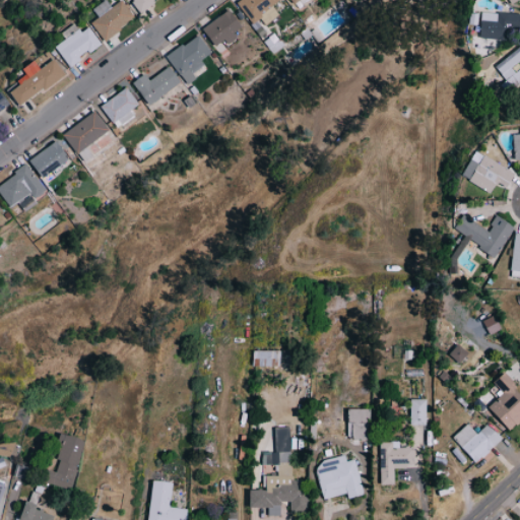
[(106,41),(135,17),(122,0),(112,7),(106,0),(105,0),(92,9),(99,17),(91,23),(106,41)]
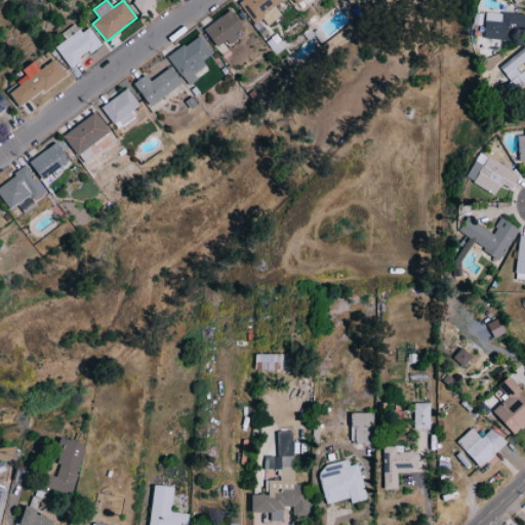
[(159,0),(132,0),(143,12),(159,0)]
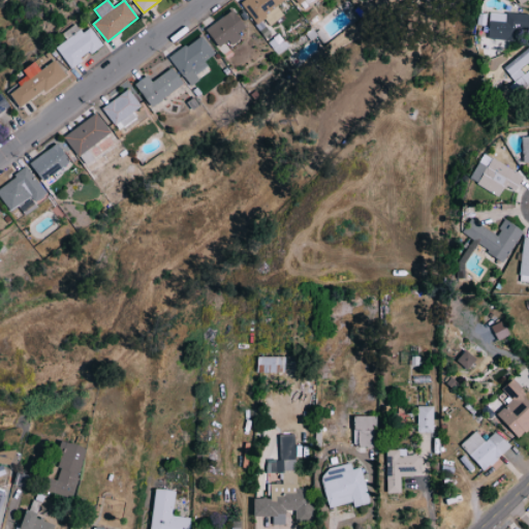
[(285,0),(246,0),(242,4),(255,23),(285,0)]
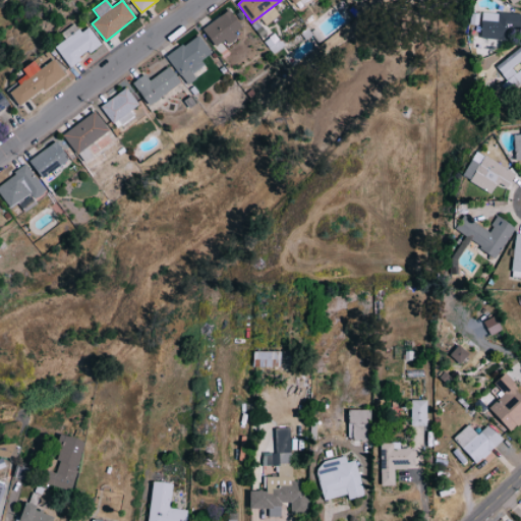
[(233,32),(241,27),(231,10),(203,27),(215,47),(225,40),(228,45),(237,39),(233,32)]
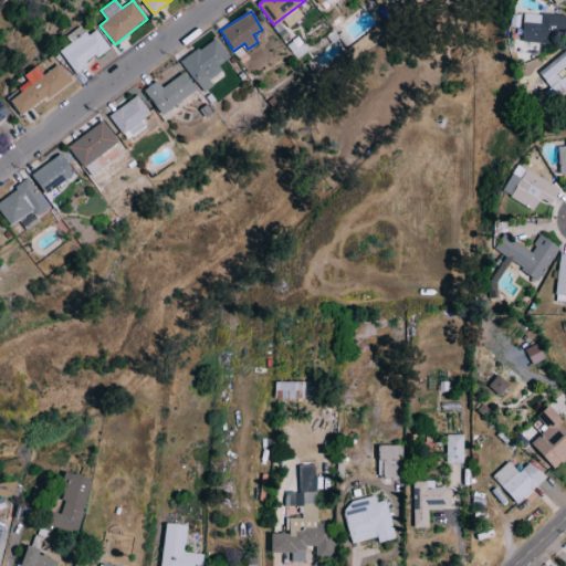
[(522,42),(565,42),(565,14),(523,13),(522,42)]
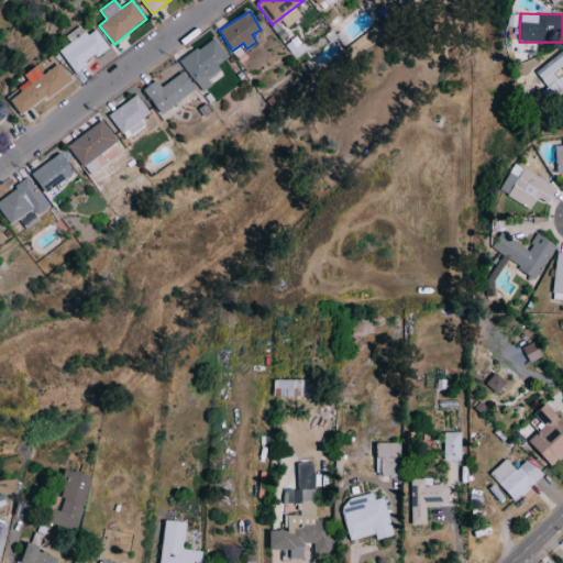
[(70,42),(59,51),(75,73),(97,56),(98,57),(110,48),(97,30),(88,36),(80,25),(66,36),(70,42)]
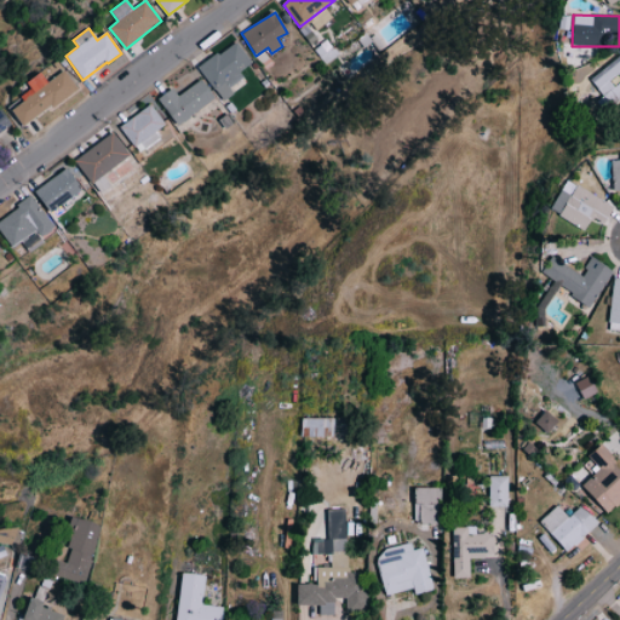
[(234,95),(230,87),(244,79),(240,72),(251,64),(237,42),(200,65),(222,102),(234,95)]
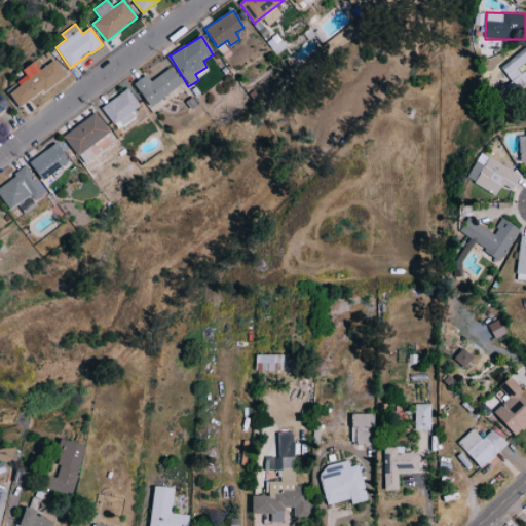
[(525,45),(499,67),(512,81),(504,86),(513,97),(525,85),(525,45)]
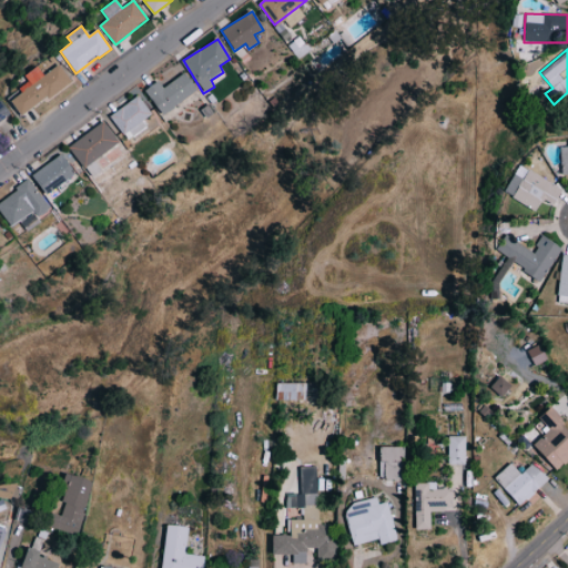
[(7,98),(21,118),(71,81),(59,64),(43,75),(37,67),(23,75),(28,81),(7,98)]
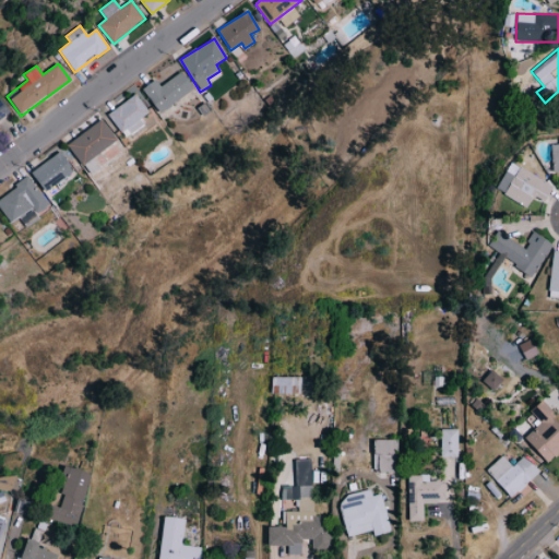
[(143,90),(161,114),(194,88),(182,72),(162,86),(156,80),(143,90)]
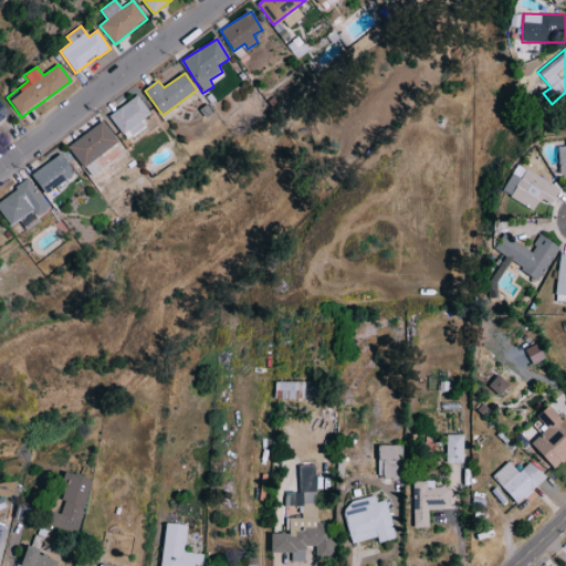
[(109,116),(127,139),(145,126),(142,121),(152,114),(138,95),(109,116)]
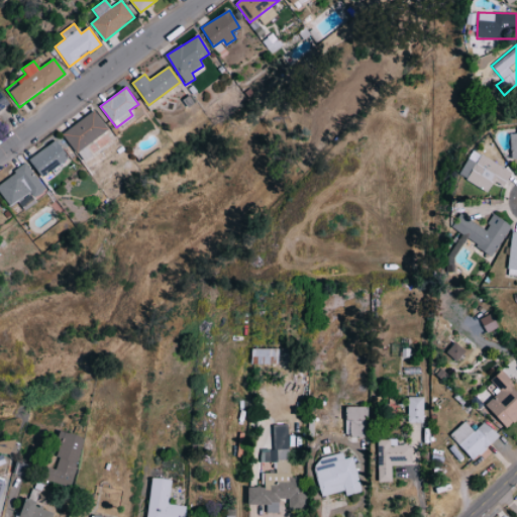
[(0,110),(8,104),(0,93),(0,122),(1,122),(0,120),(0,110)]
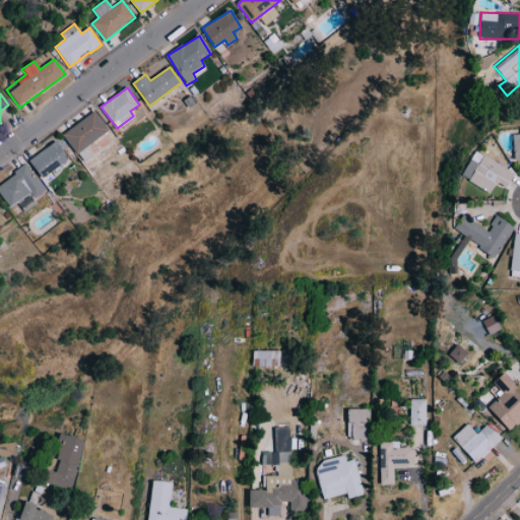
[(110,130),(94,111),(64,136),(85,163),(92,156),(86,148),(110,130)]
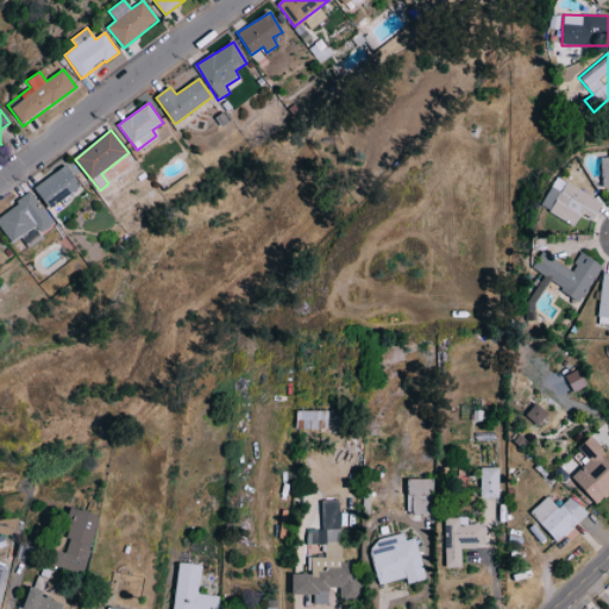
[(608,146),(606,148),(606,156),(597,156),(597,187),(608,186),(608,146)]
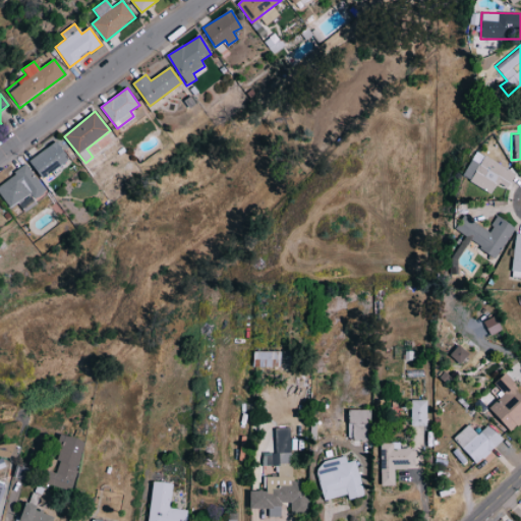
[(44,180),(70,159),(56,140),(30,162),(44,180)]
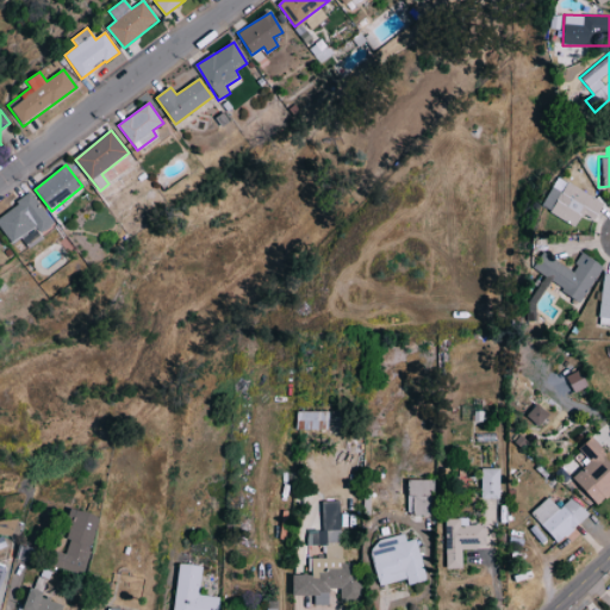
[(599,203),(553,175),(535,206),(570,225),(577,213),(589,221),(599,203)]
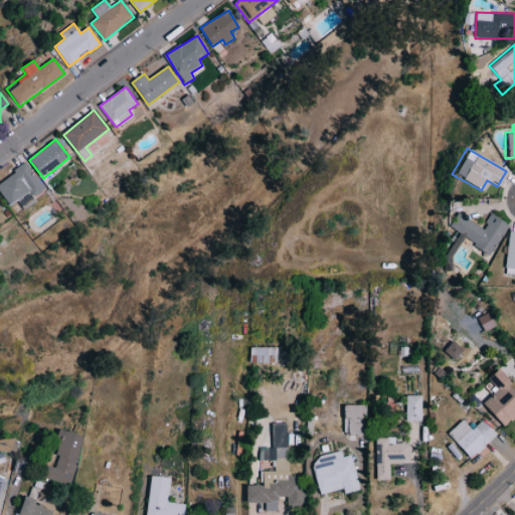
[(45,191),(29,163),(0,181),(0,189),(9,205),(31,191),(35,197),(45,191)]
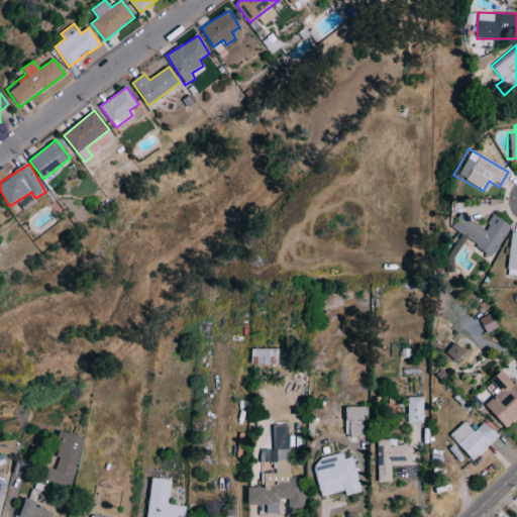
[(482,229),(456,212),(447,226),(490,255),(509,226),(492,215),(482,229)]
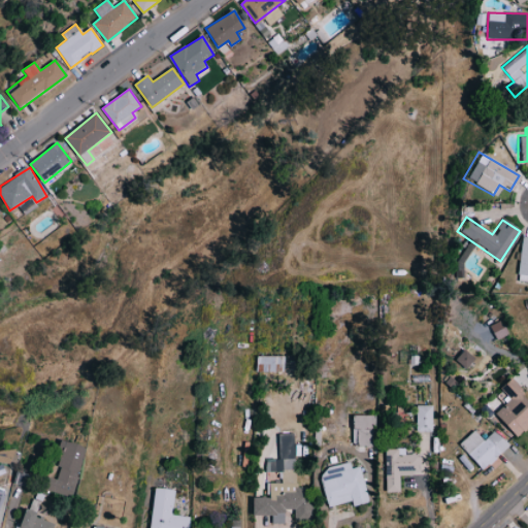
[(527,237),(521,237),(516,279),(527,281),(527,237)]
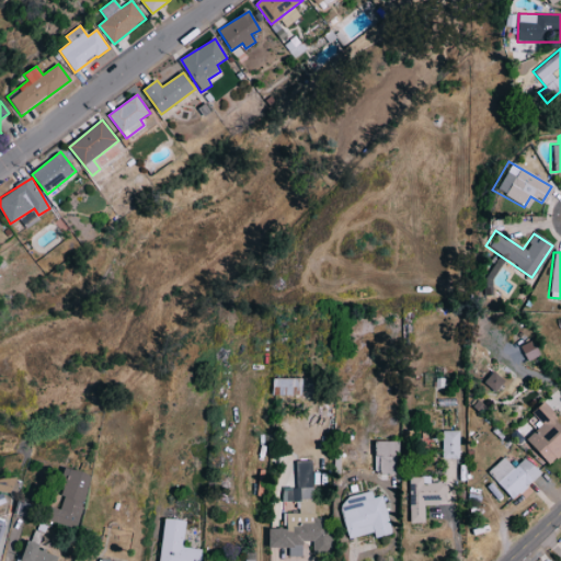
[(272,395),(298,395),(298,378),(272,378),(272,395)]
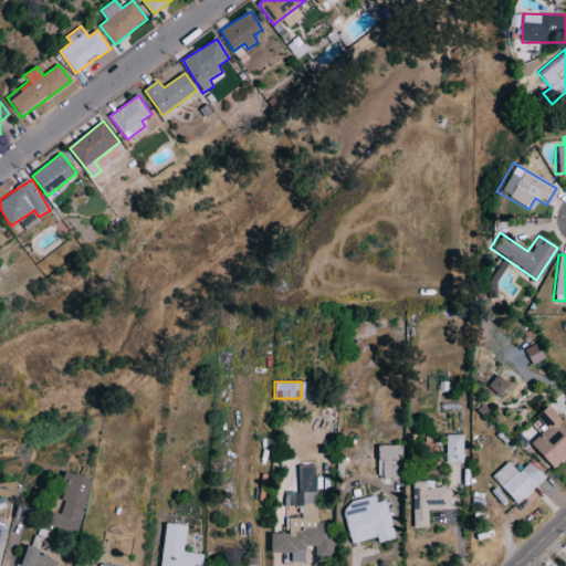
[(542,426),(525,444),(552,470),(565,453),(565,432),(538,407),(531,415),(542,426)]
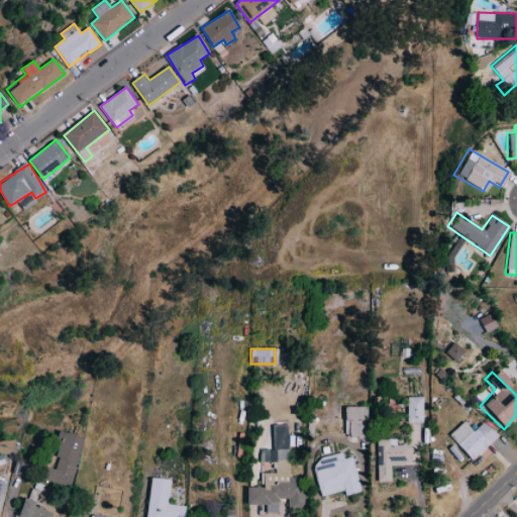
[(405,421),(420,421),(420,396),(404,396),(405,421)]
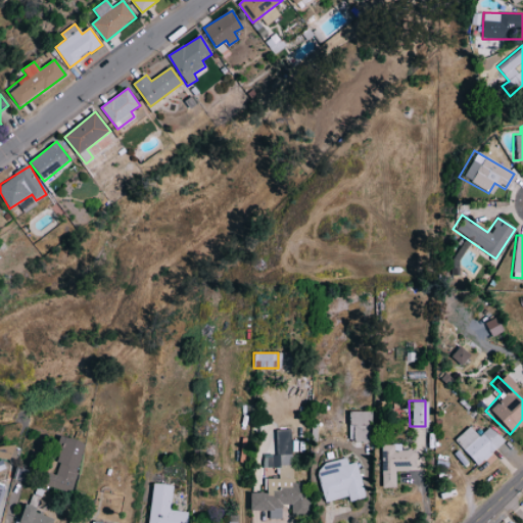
[(350,440),(373,441),(374,411),(350,410),(350,440)]
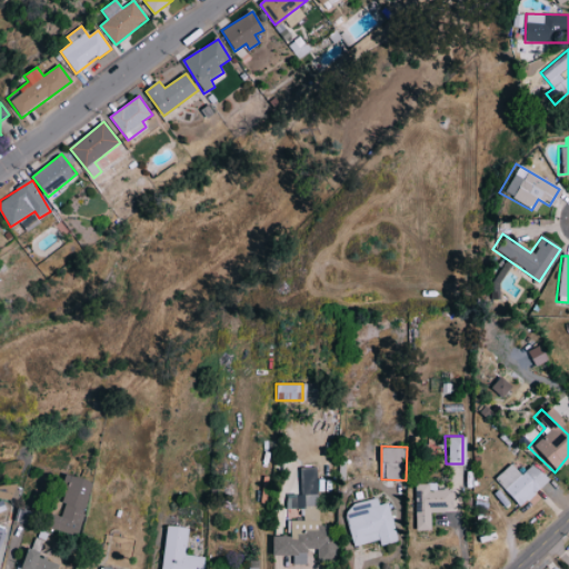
[(528,463),(517,473),(507,463),(491,478),(517,506),(543,480),(528,463)]
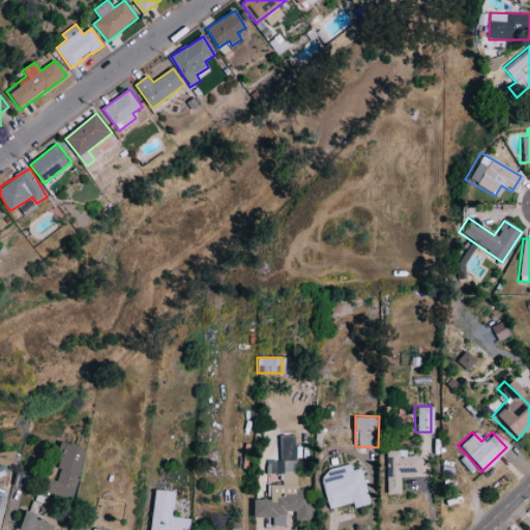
[(294,434),(282,434),(283,459),(295,459),(294,434)]
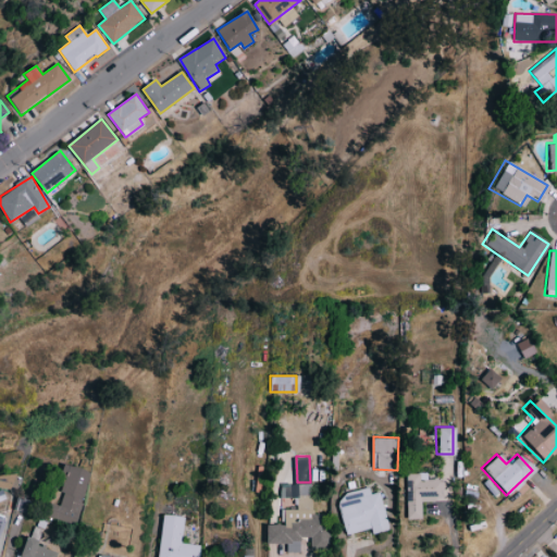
[(89,469),(65,465),(58,505),(49,503),(46,517),(78,524),(89,469)]
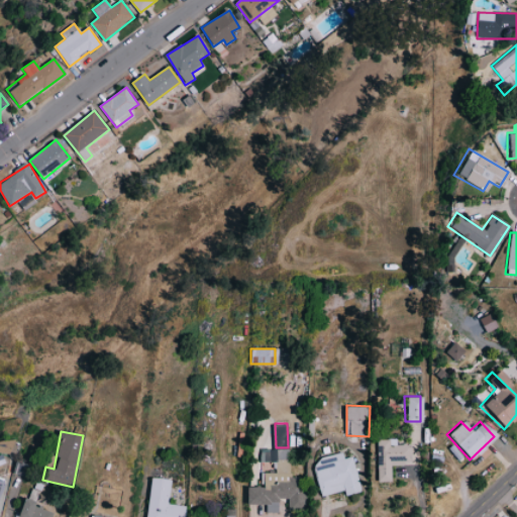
[(378,438),(379,482),(393,481),(393,463),(408,462),(407,444),(393,444),(393,438),(378,438)]
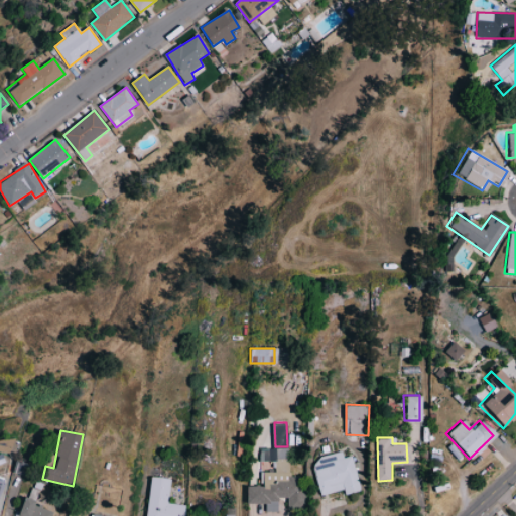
[(306,509),(305,476),(289,476),(289,448),(260,449),(260,461),(274,461),(274,472),(262,472),(262,486),(248,486),(248,503),(266,503),(266,511),(279,511),(279,497),(289,497),(289,509),(306,509)]
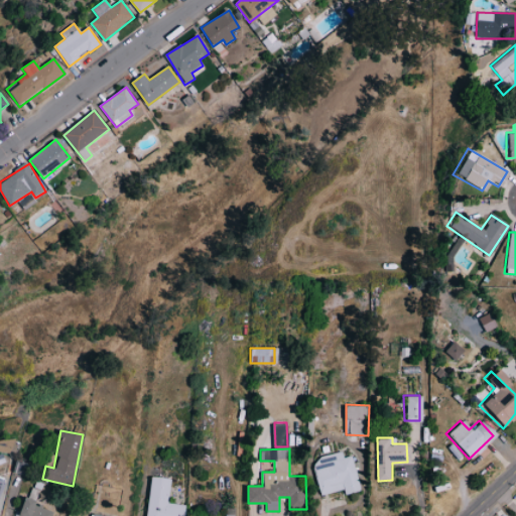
[(321,495),(345,489),(346,494),(361,490),(353,456),(345,458),(343,452),(313,459),(321,495)]
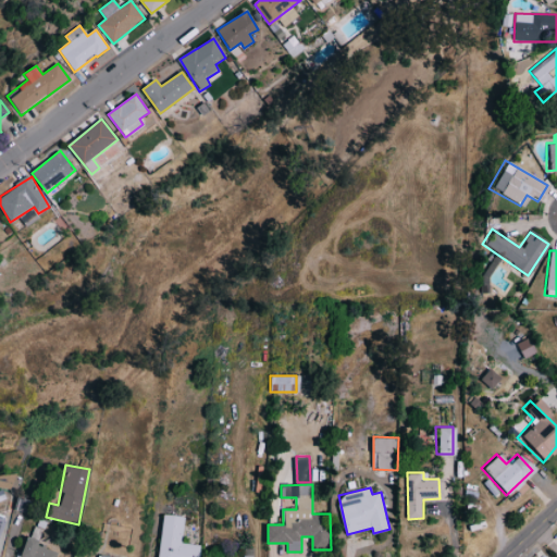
[(198,556),(200,545),(182,543),(185,517),(163,514),(157,556),(198,556)]
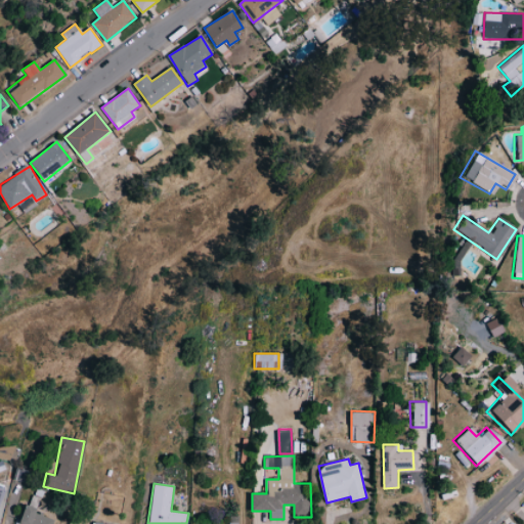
[(20,523),(52,523),(54,519),(37,514),(38,507),(26,504),(20,523)]
